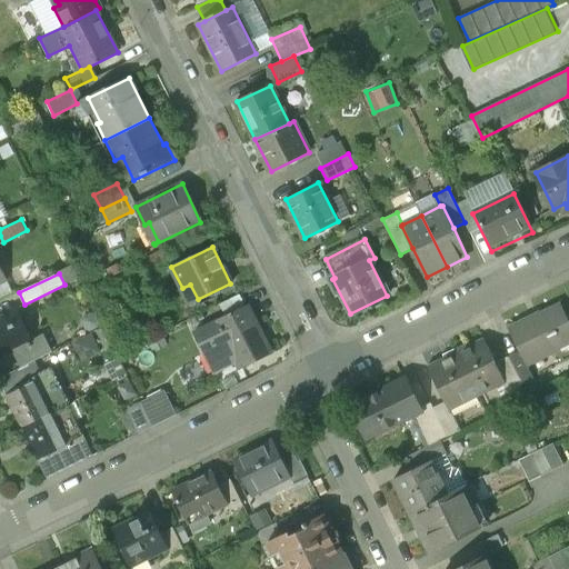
[(248,306),(217,320),(217,321),(195,333),(205,353),(227,341),(240,368),(271,353),(248,306)]
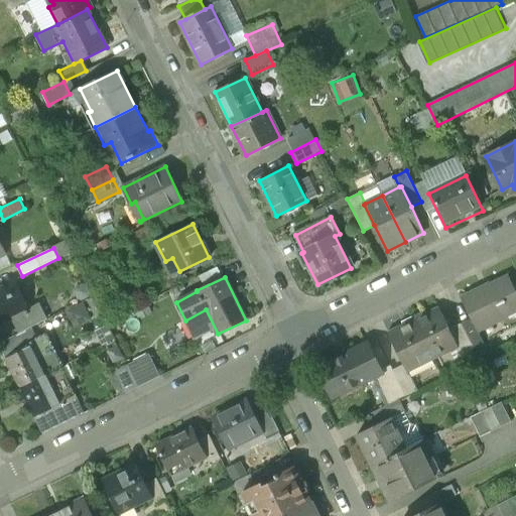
[(481,288),(461,298),(471,318),(477,332),(478,331),(504,317),(503,315),(515,309),(515,293),(508,277),(482,290),(481,288)]
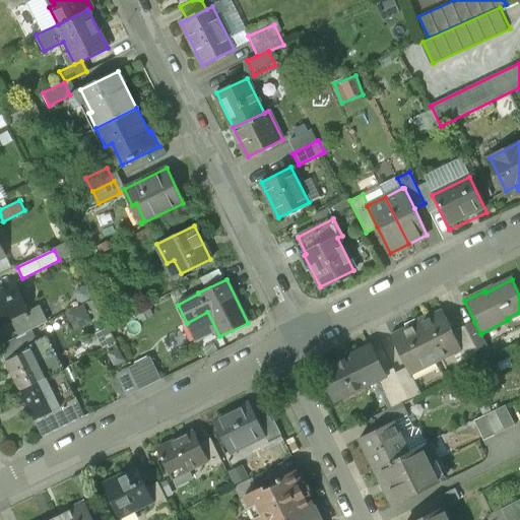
[(28,312),(14,282),(0,288),(0,325),(11,320),(19,335),(47,322),(39,307),(38,308),(28,312)]
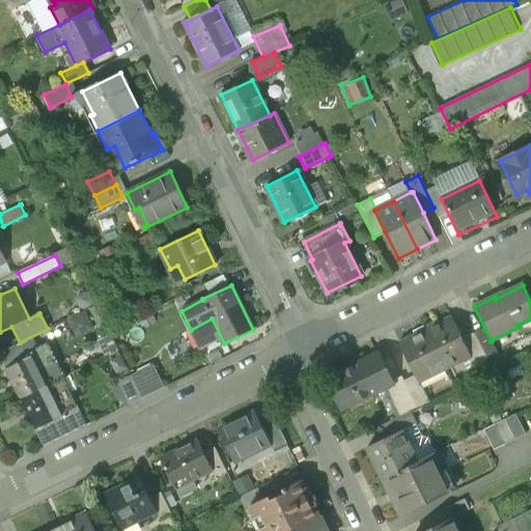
[(463,339),(451,316),(425,329),(443,365),(468,353),(469,353),(463,339)]
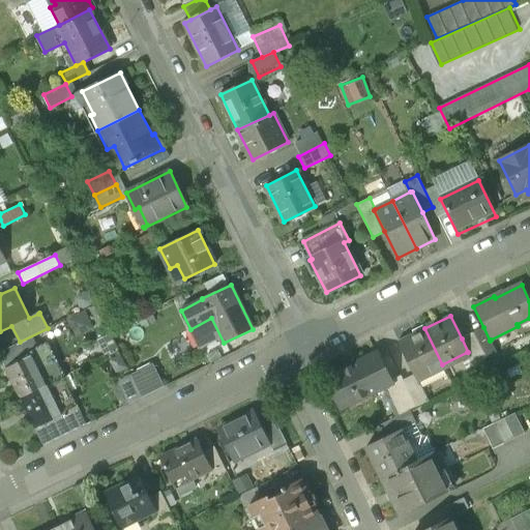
[(490,341),(483,327),(473,333),(486,358),(497,353),(491,340),(490,341)]
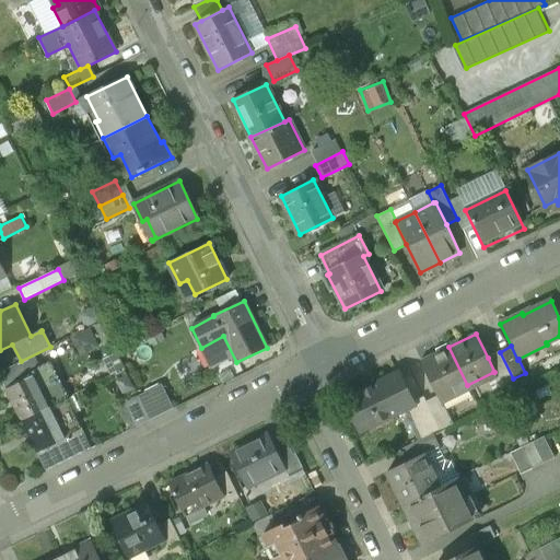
[(448,347),(421,360),(438,396),(440,398),(441,398),(467,385),(448,347)]
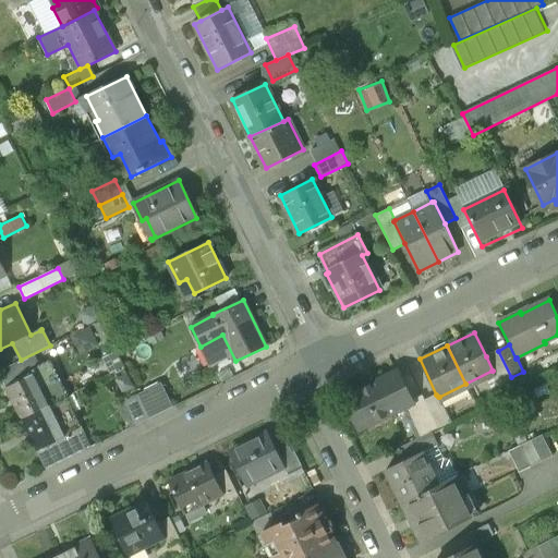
[(511,377),(498,351),(486,356),(493,371),(492,371),(498,384),(511,377)]
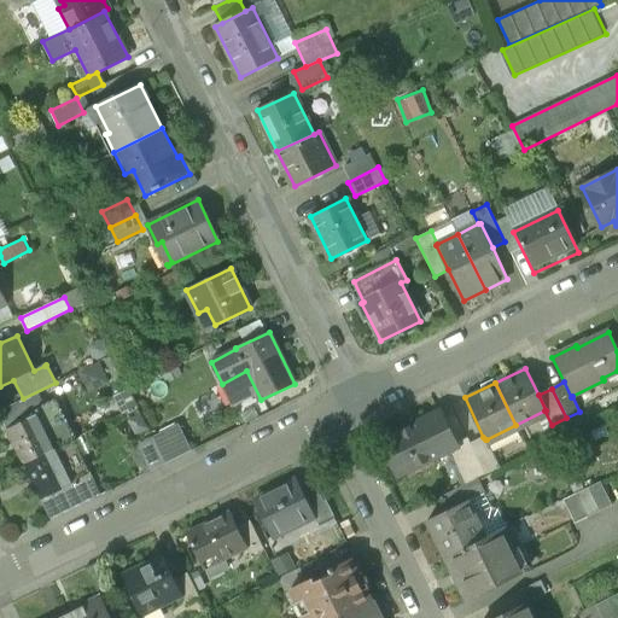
[(46,409),(6,429),(7,431),(9,430),(16,447),(17,445),(27,464),(75,438),(54,398),(44,404),(46,409)]
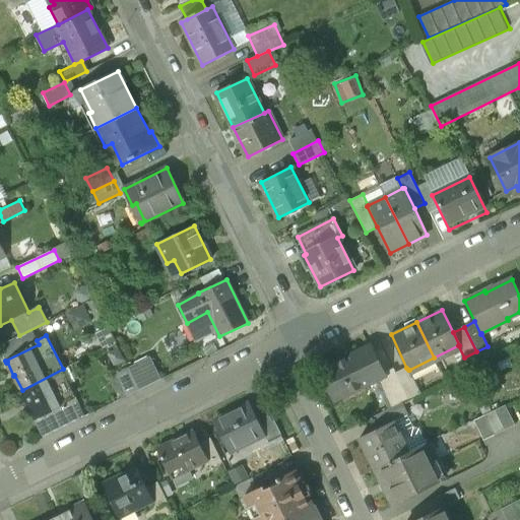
[(370,347),(332,366),(346,394),(379,378),(384,376),(383,374),(370,347)]
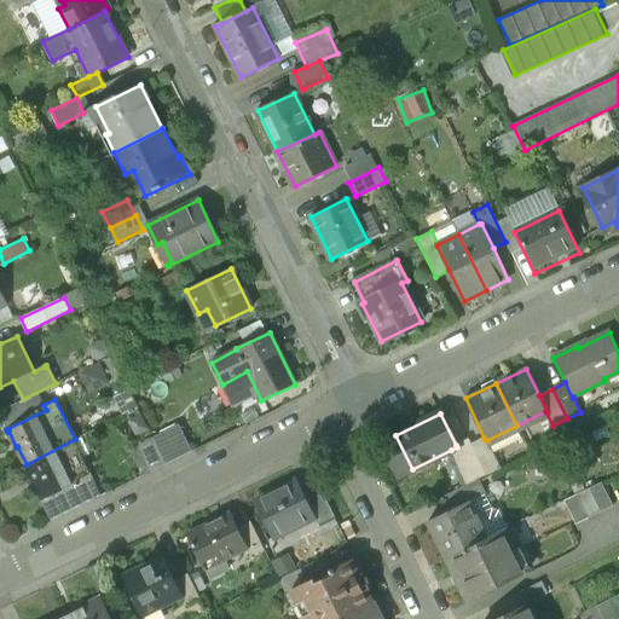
[(138,440),(150,468),(192,450),(180,421),(138,440)]
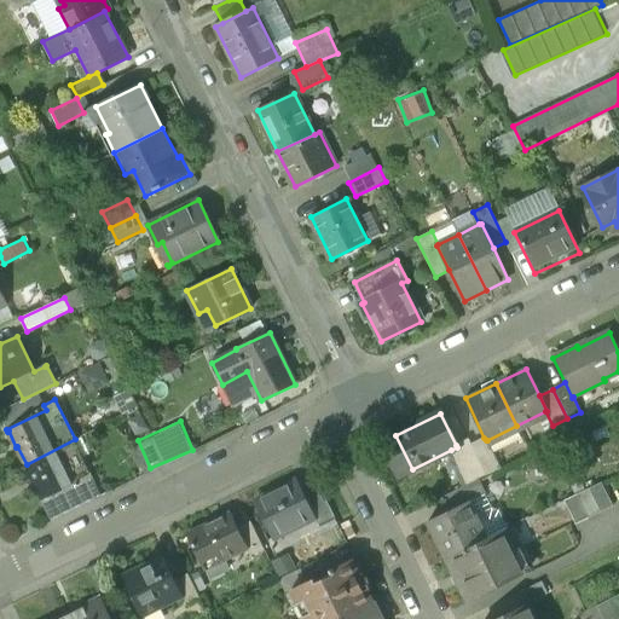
[(412,469),(395,435),(383,441),(400,475),(412,469)]
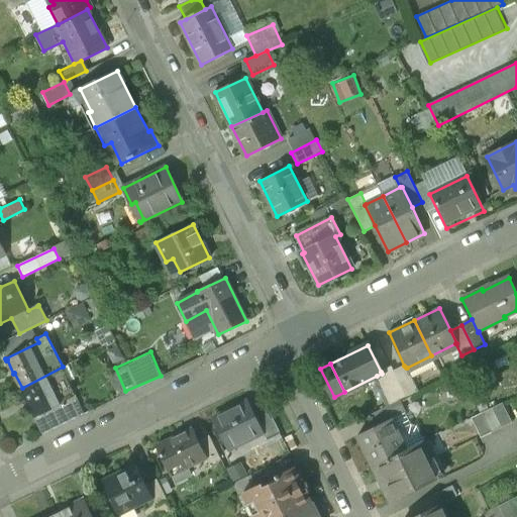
[(407,368),(406,368),(404,366),(394,371),(406,397),(407,397),(418,391),(407,368)]
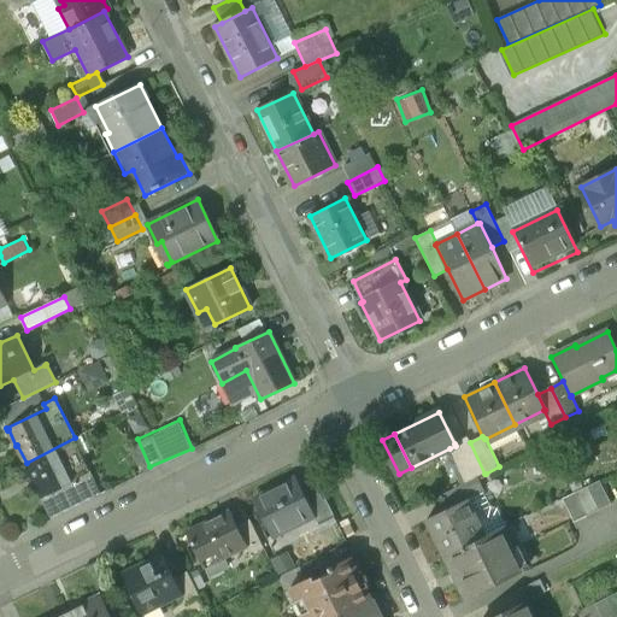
[(75,438),(27,463),(34,480),(33,480),(41,495),(40,497),(51,518),(100,493),(75,438)]
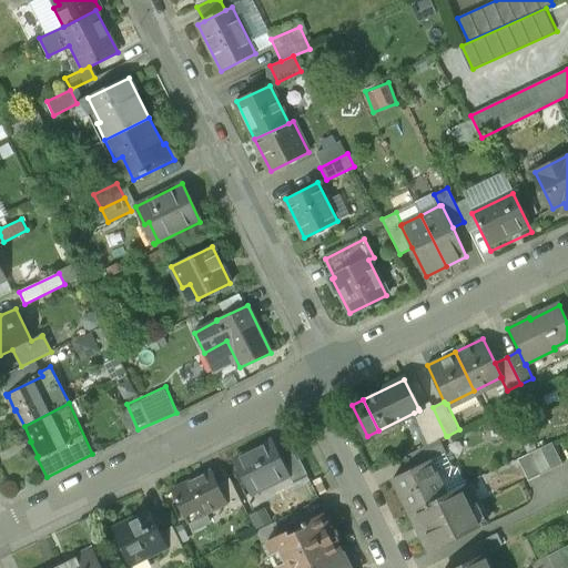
[(430,403),(418,408),(419,411),(414,413),(416,418),(412,421),(424,447),(446,436),(433,407),(430,403)]
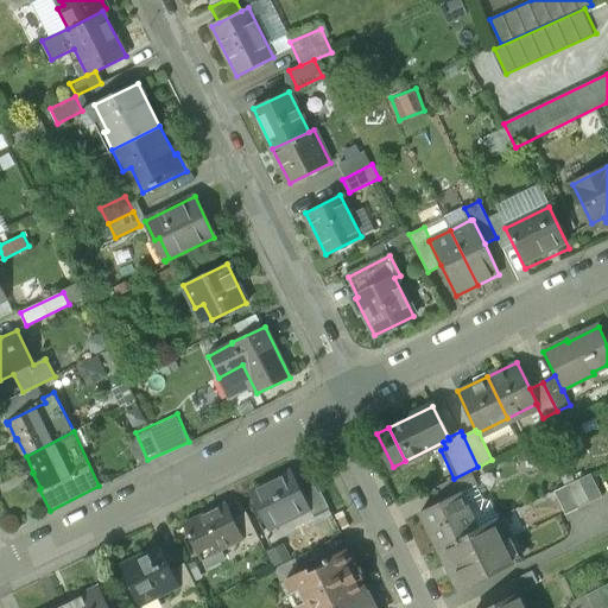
[(470,472),(445,483),(451,496),(460,493),(460,494),(477,486),(470,472)]
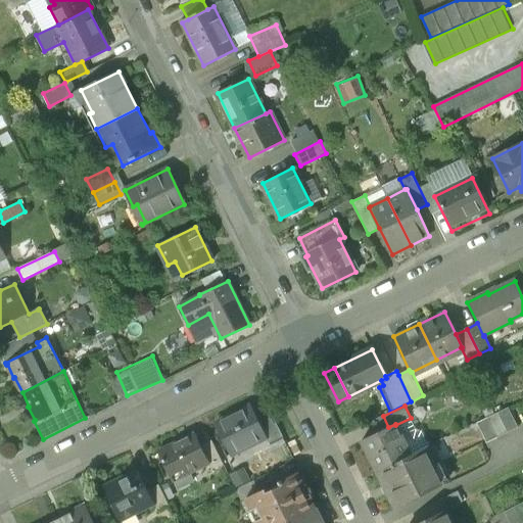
[(250,407),(215,424),(230,454),(266,436),(257,421),(250,407)]
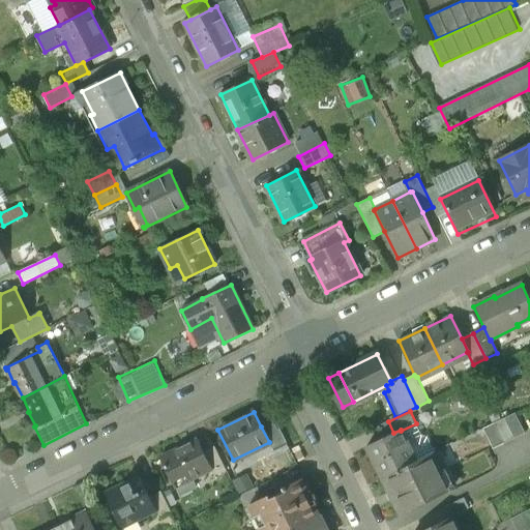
[(514,413),(483,429),(493,449),(525,434),(514,413)]
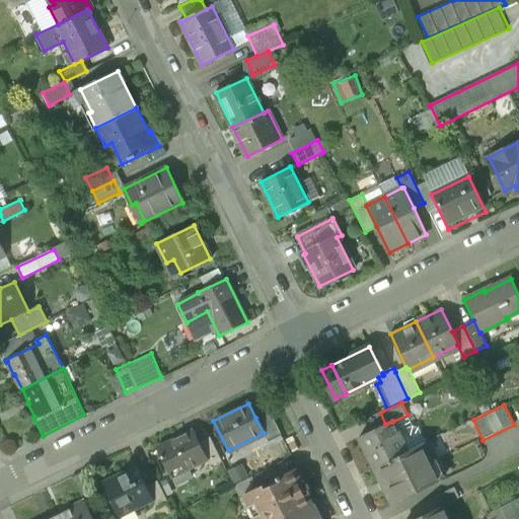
[(270,411),(255,418),(264,433),(266,438),(280,432),(270,411)]
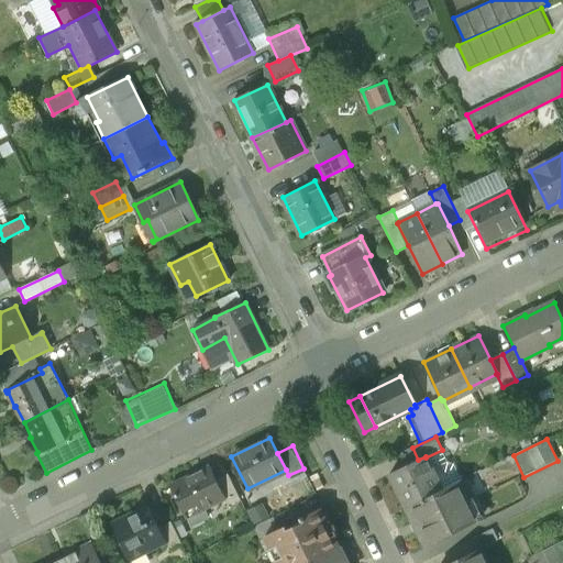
[(418,460),(390,474),(407,507),(462,481),(454,464),(448,463),(432,471),(426,457),(426,456),(418,460)]
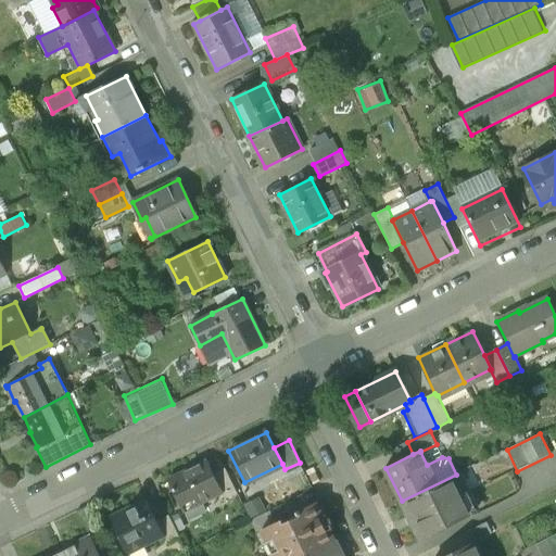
[(201,464),(168,480),(180,505),(197,497),(199,503),(220,493),(222,492),(213,475),(209,477),(201,464)]
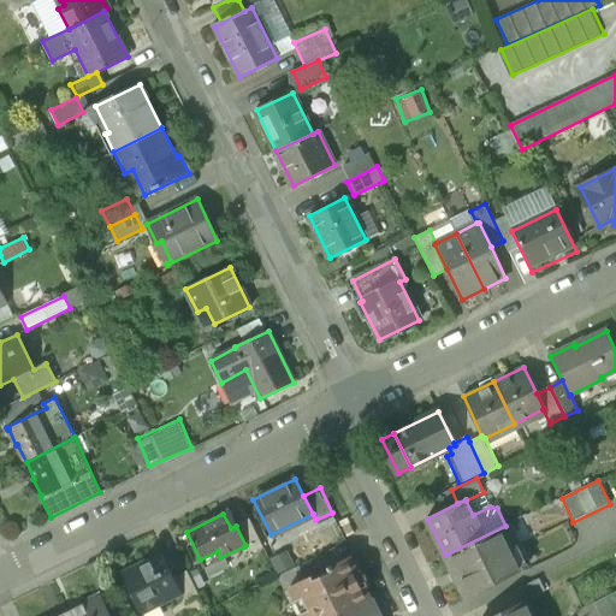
[(250,520),(236,526),(246,545),(244,546),(248,554),(264,546),(250,520)]
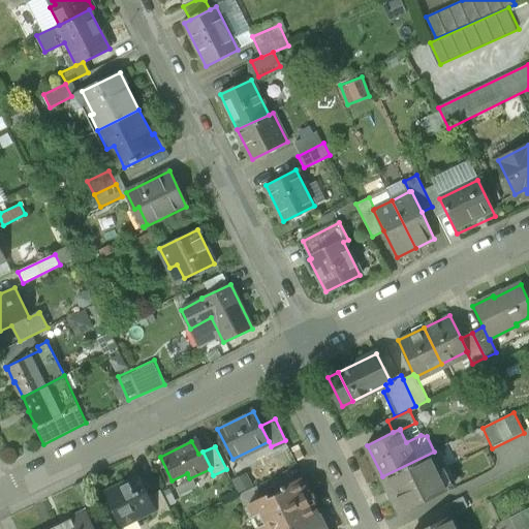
[(434,452),(382,476),(389,490),(387,492),(392,499),(394,499),(400,514),(452,488),(434,452)]
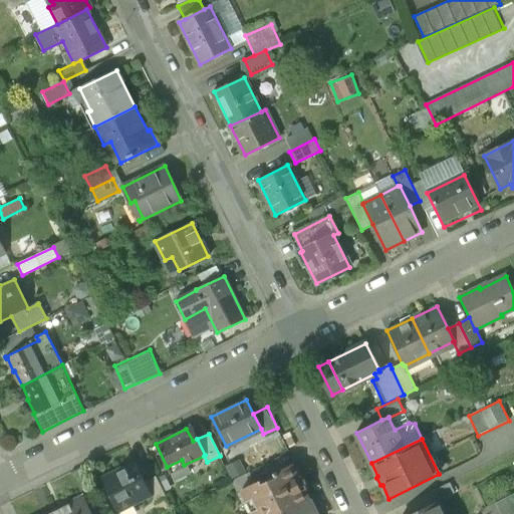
[(136,463),(100,480),(113,506),(129,498),(132,504),(151,494),(146,483),(136,463)]
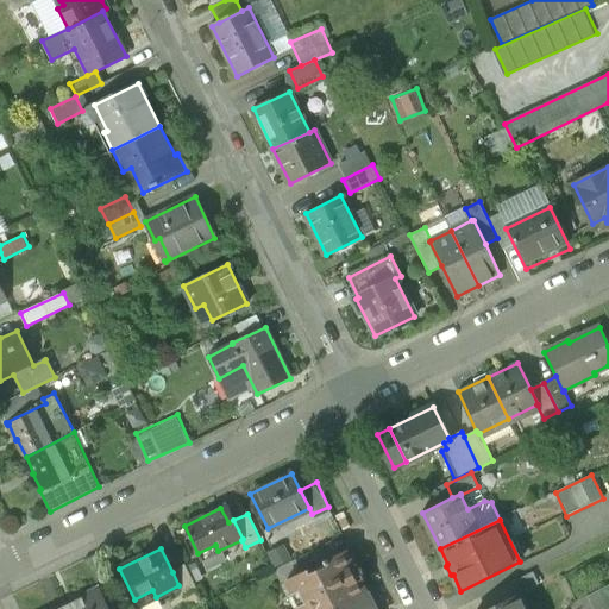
[(345,551),(326,560),(327,564),(312,572),(309,569),(288,579),(294,589),(292,590),(301,608),(303,608),(302,608),(332,608),(365,592),(345,551)]
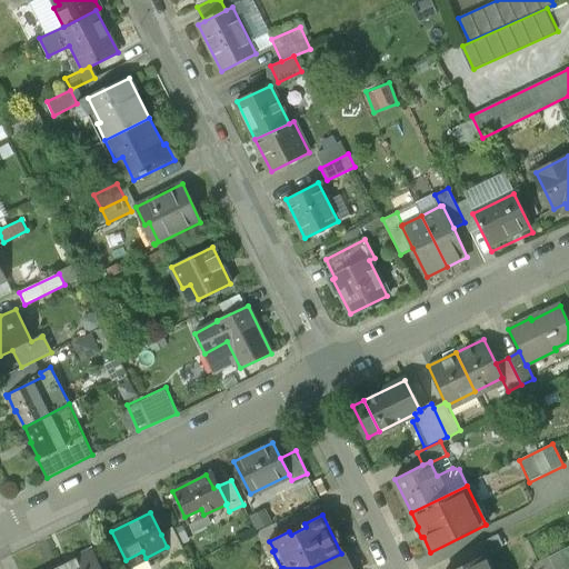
[(173,528),(161,535),(167,547),(171,557),(185,551),(173,528)]
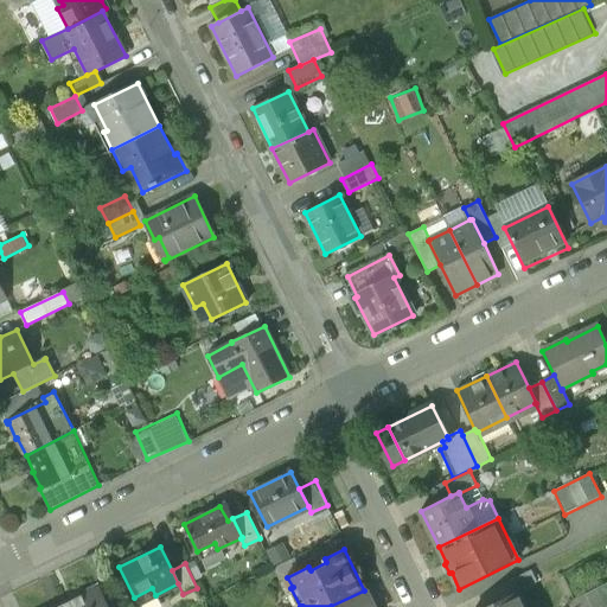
[(531,570),(509,581),(515,593),(519,590),(537,582),(531,570)]
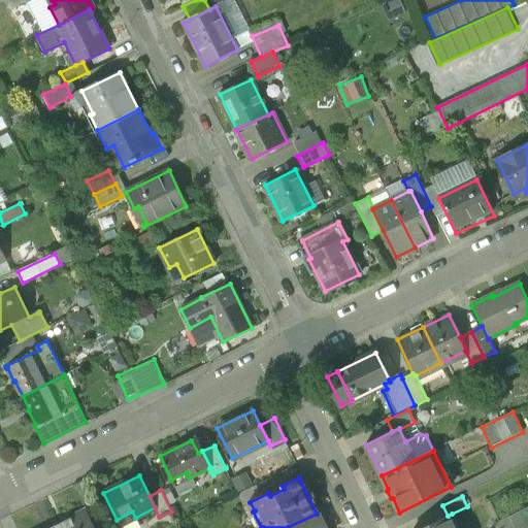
[(527,527),(527,506),(509,517),(515,527),(527,527)]
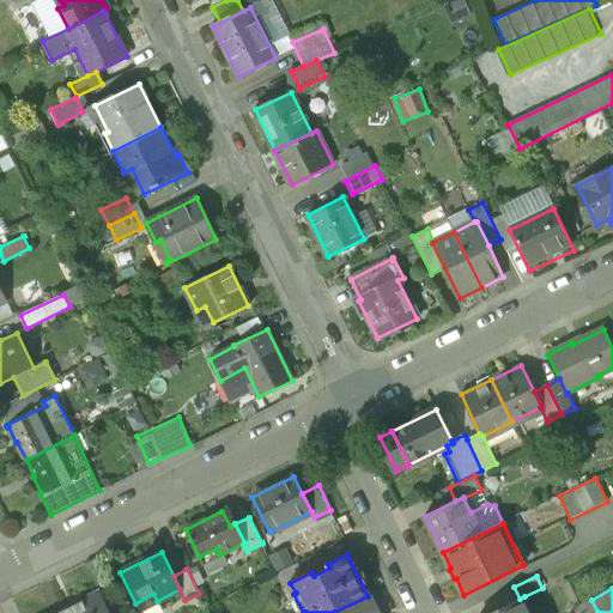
[(110,612),(101,592),(64,610),(66,612),(110,612)]
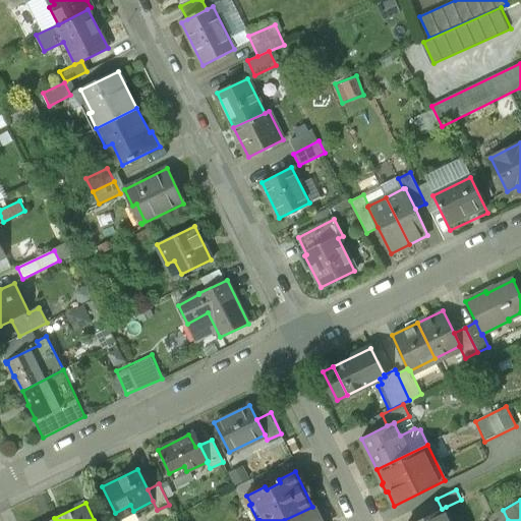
[(320,520),(312,507),(284,520),(320,520)]
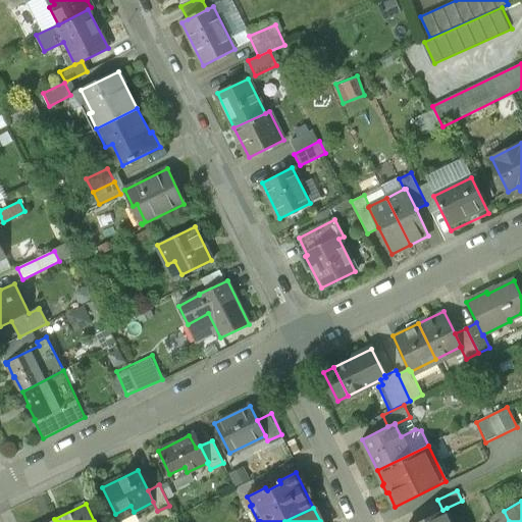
[(442,510),(417,521),(453,521),(447,508),(442,510)]
